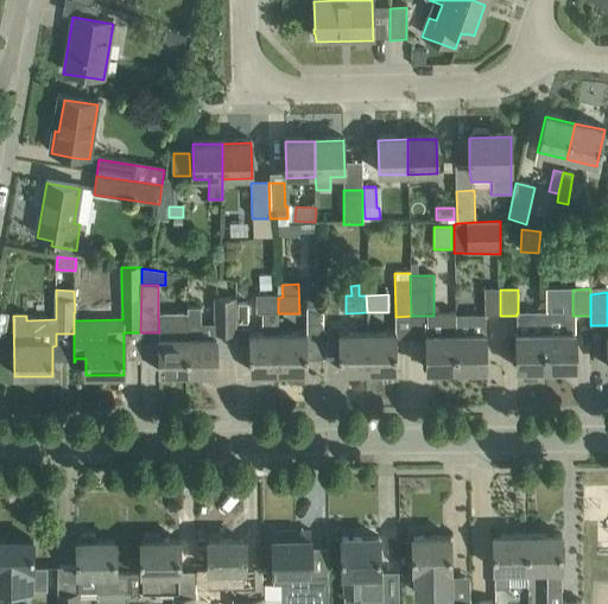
[(340,296),(324,297),(324,324),(340,324),(340,296)]
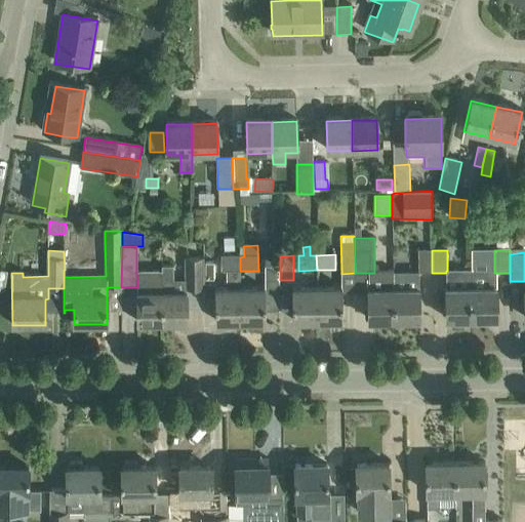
[(241,290),(240,271),(240,257),(221,257),(220,271),(227,271),(227,290),(214,290),(215,323),(240,323),(240,290),(241,290)]
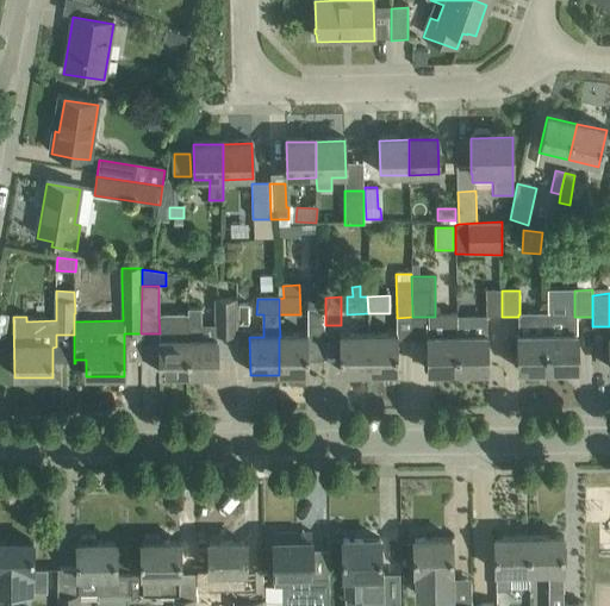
[(237,301),(216,301),(216,336),(237,336),(237,301)]
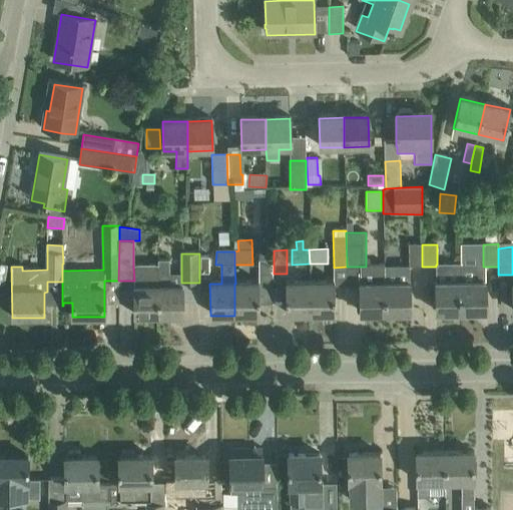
[(169,275),(169,261),(157,261),(157,265),(158,316),(182,316),(182,287),(176,287),(176,275),(169,275)]
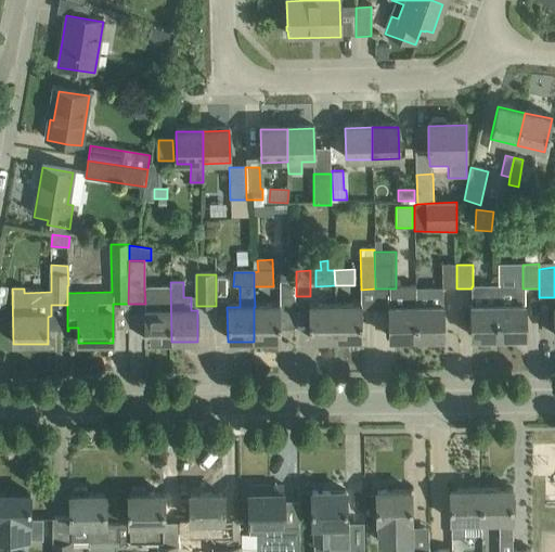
[(472,306),(470,306),(470,317),(472,338),(499,338),(498,285),(473,286),(472,286),(472,289),(472,306)]
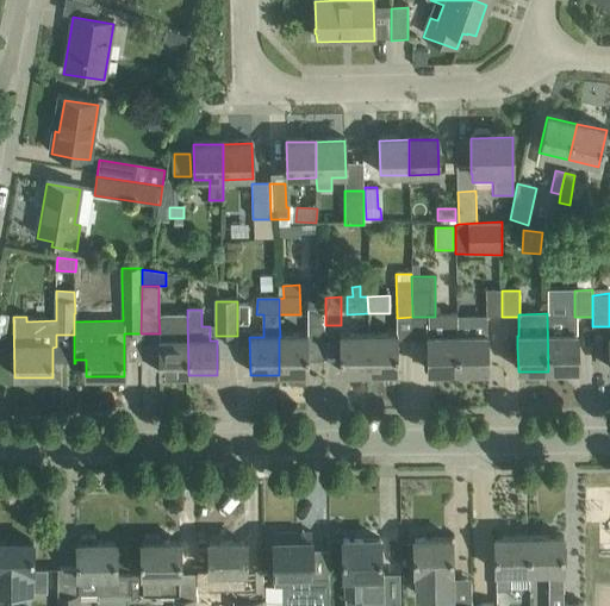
[(566,313),(547,313),(548,372),(549,372),(549,378),(567,378),(567,372),(578,372),(578,348),(577,335),(577,322),(566,322),(566,313)]
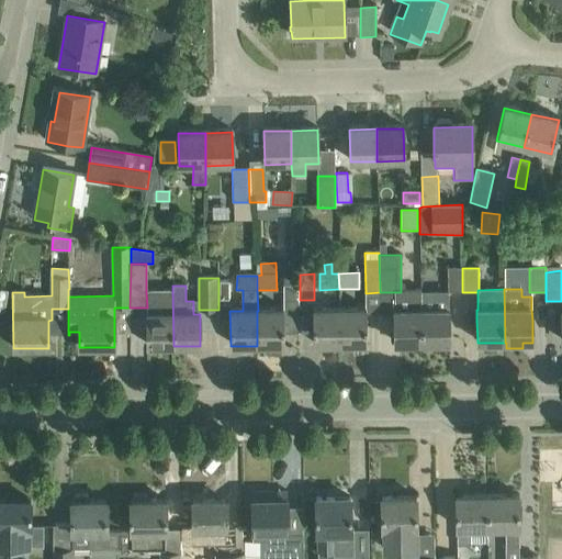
[(147,308),(147,347),(173,346),(172,290),(146,291),(147,308)]
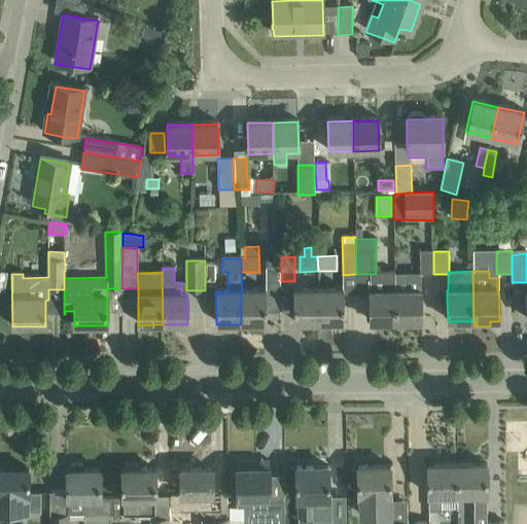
[(395,322),(394,272),(379,272),(379,278),(370,278),(370,290),(370,322),(395,322)]
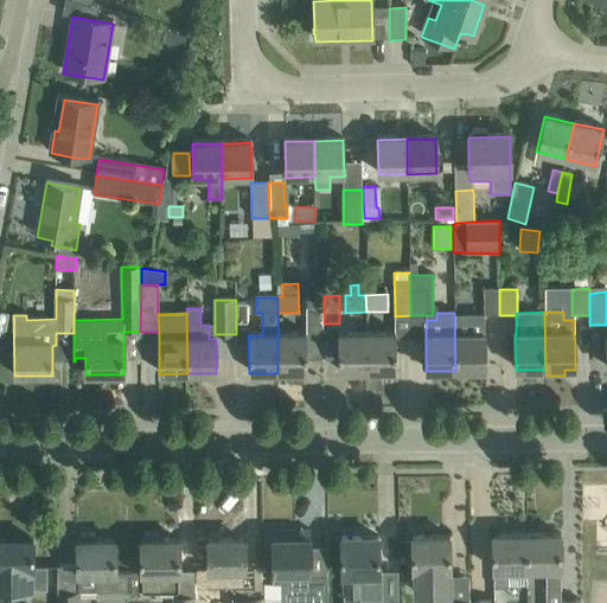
[(455,313),(454,313),(455,371),(485,371),(484,319),(455,320),(455,313)]
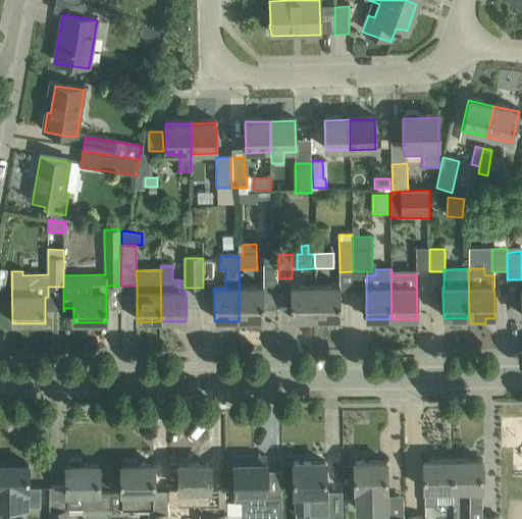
[(315,320),(315,288),(291,288),(291,320),(315,320)]
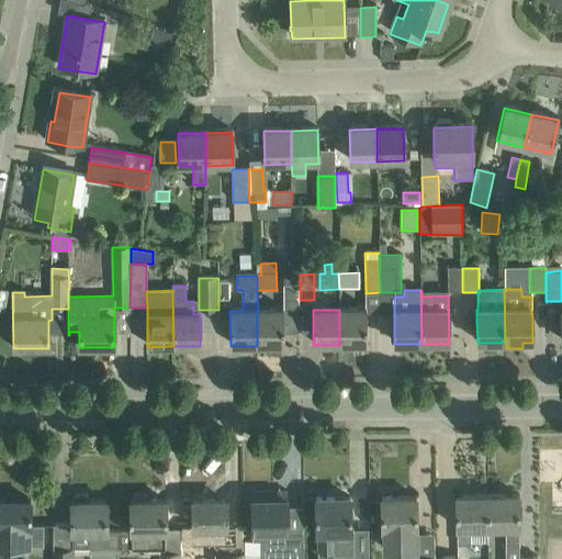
[(366,310),(339,310),(339,345),(367,345),(366,310)]
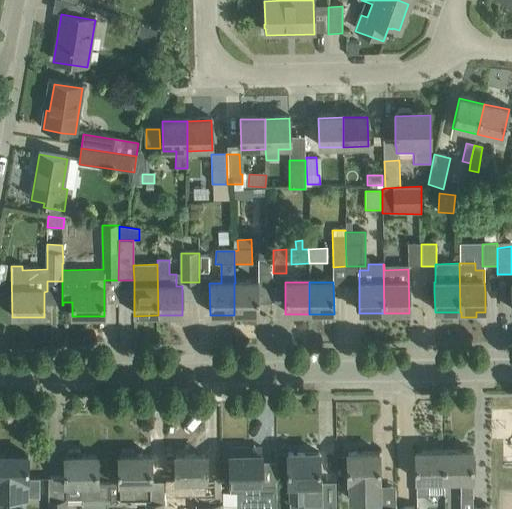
[(258,283),(235,283),(234,283),(234,315),(258,314),(258,283)]
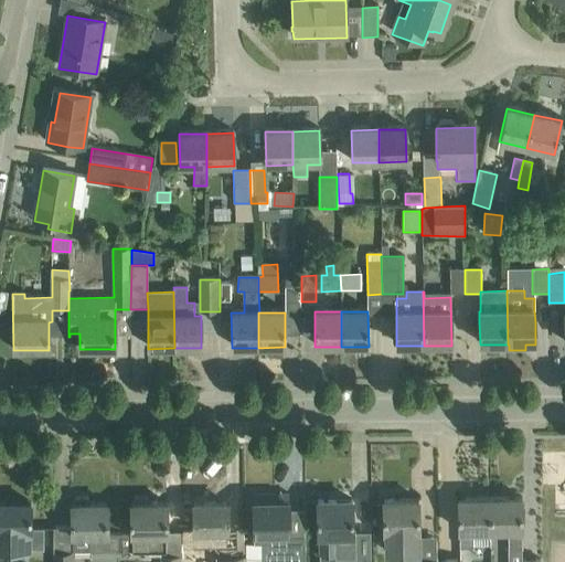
[(275,502),(275,496),(253,497),(254,544),(269,544),(269,552),(266,552),(265,561),(304,561),(305,538),(288,538),(288,533),(289,533),(288,502),(275,502)]
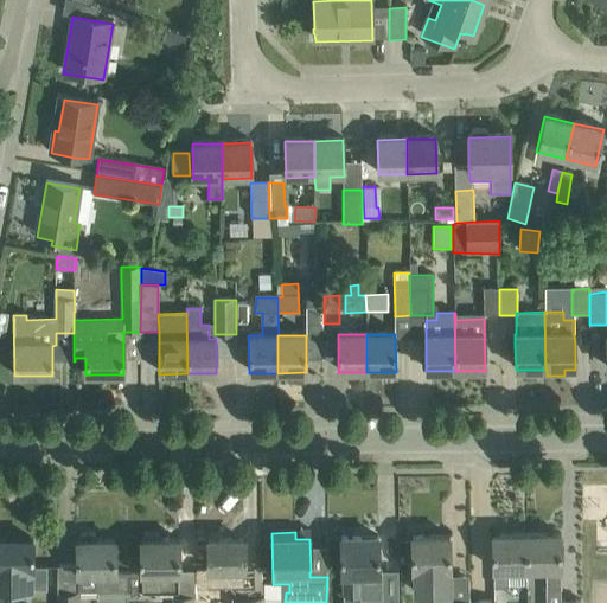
[(141,575),(126,575),(126,592),(127,592),(142,592),(142,594),(178,594),(178,575),(179,575),(179,541),(160,541),(160,538),(157,534),(145,534),(141,538),(141,541),(141,575)]
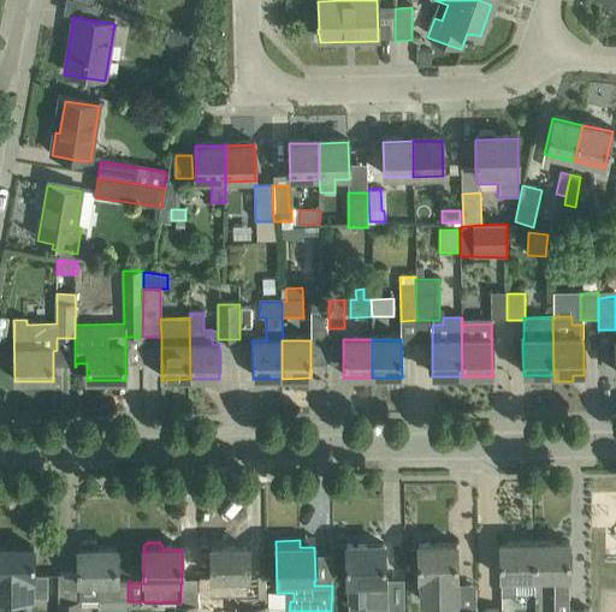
[(78,551),(78,576),(78,583),(98,583),(98,602),(128,602),(128,601),(128,583),(117,583),(117,550),(98,551),(98,546),(94,544),(83,544),(81,546),(81,551),(78,551)]
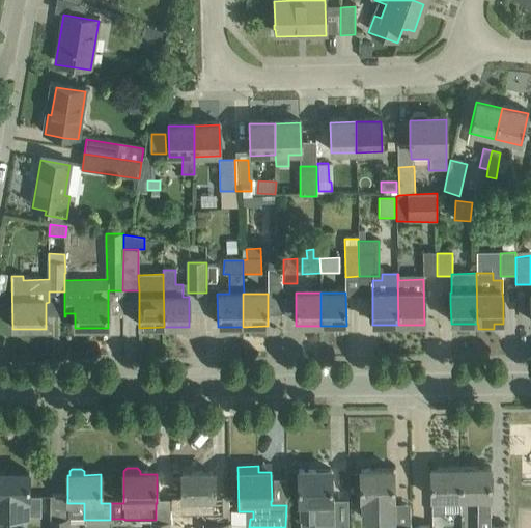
[(490,469),(460,470),(460,500),(477,499),(477,516),(477,527),(507,527),(491,527),(491,515),(491,499),(491,490),(490,469)]
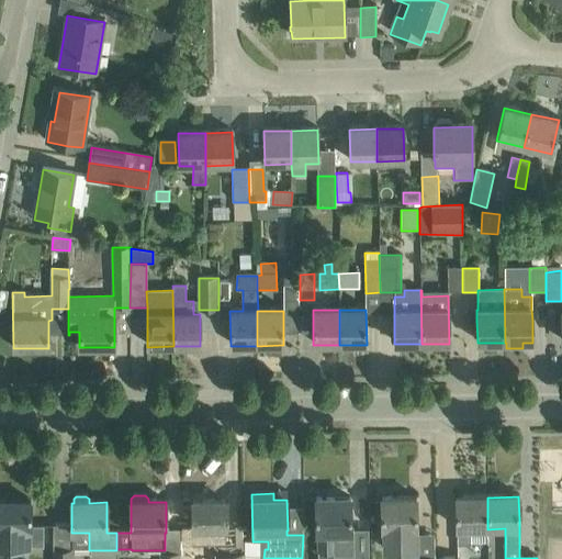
[(487,498),(456,498),(456,520),(457,529),(457,546),(471,546),(471,543),(489,541),(487,529),(487,498)]
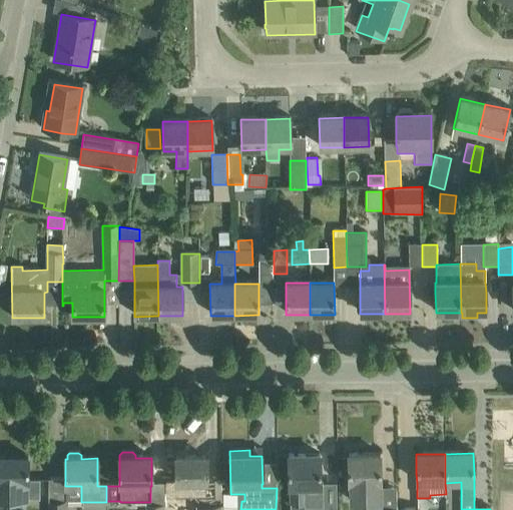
[(351,502),(380,502),(380,455),(348,455),(348,484),(351,484),(351,502)]
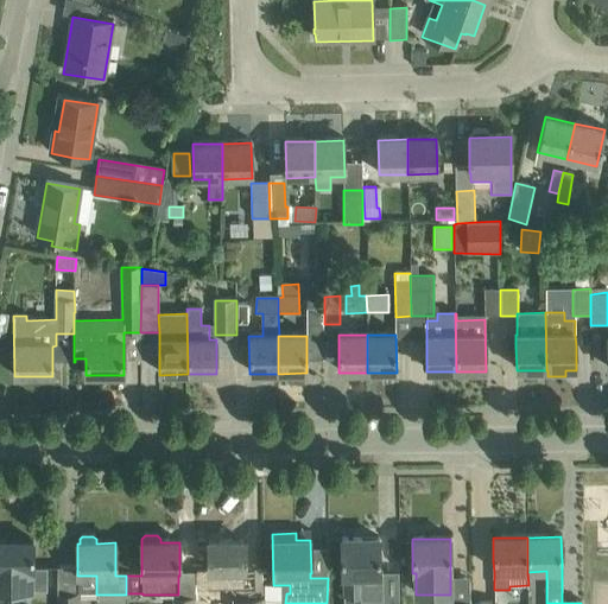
[(341,540),(341,564),(342,576),(344,576),(344,598),(361,597),(361,602),(384,602),(382,573),(380,573),(379,540),(341,540)]
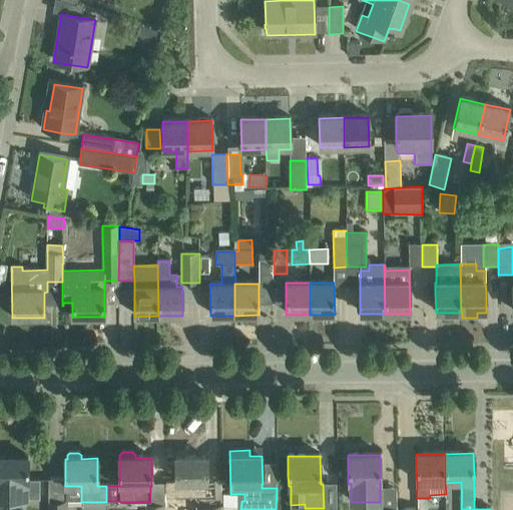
[(0,499),(39,500),(39,478),(27,478),(27,458),(0,457),(0,499)]
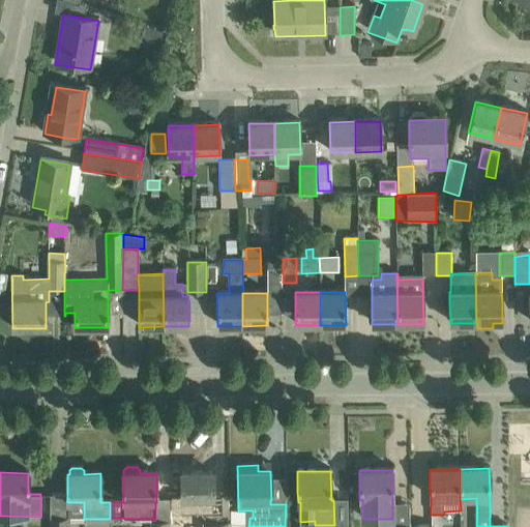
[(204,523),(212,523),(213,472),(181,473),(181,498),(170,498),(170,516),(200,515),(200,523),(204,523)]
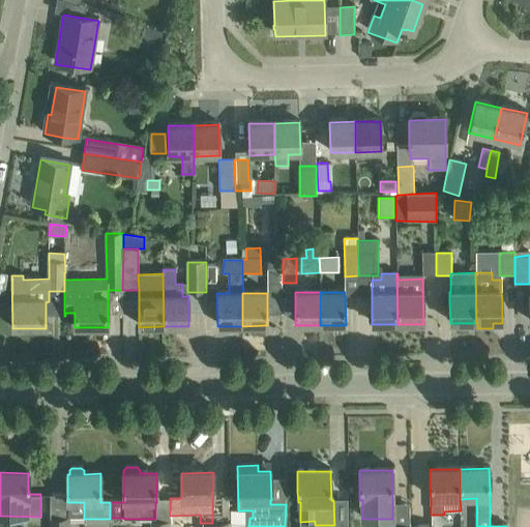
[(67,526),(67,502),(67,496),(51,496),(51,526),(67,526)]
